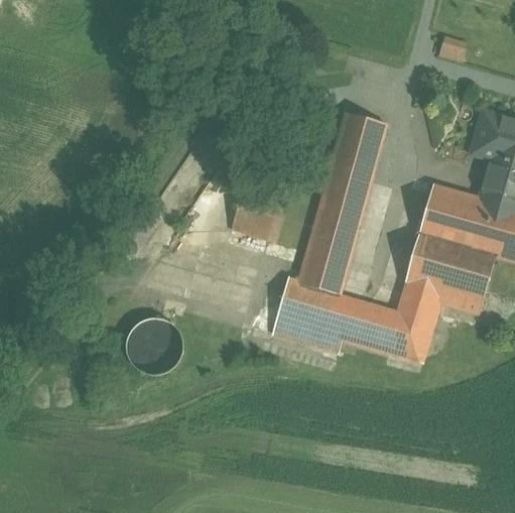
[(438,33),(433,53),(459,60),(464,40),(438,33)]
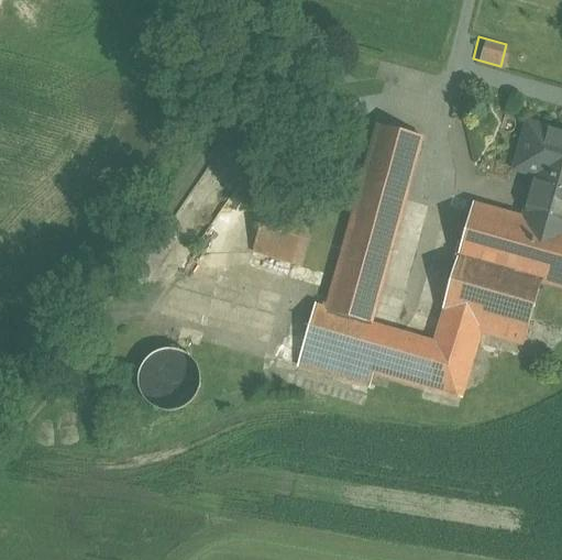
[(540,160),(524,217),(555,226),(561,227),(561,130),(528,121),(519,153),(540,160)]
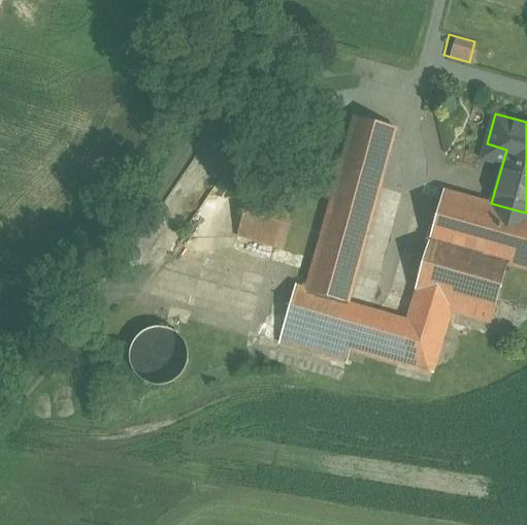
[(491,203),(445,189),(407,318),(346,300),(396,127),(355,115),(329,201),(318,198),(277,338),(344,358),(349,347),(428,369),(446,308),(490,321),(506,262),(526,267),(526,212),(521,211),(491,203)]
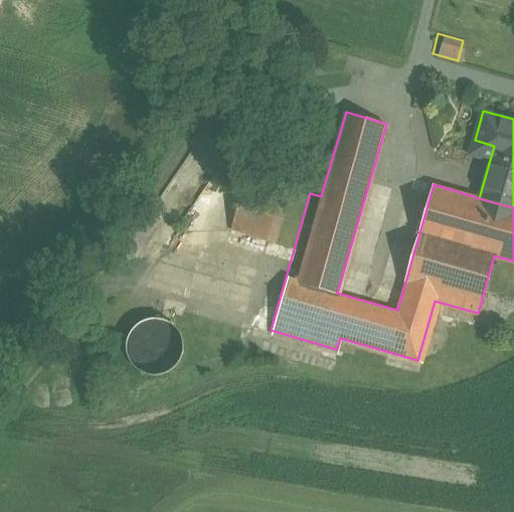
[(242,183),(230,227),(267,237),(279,193),(242,183)]
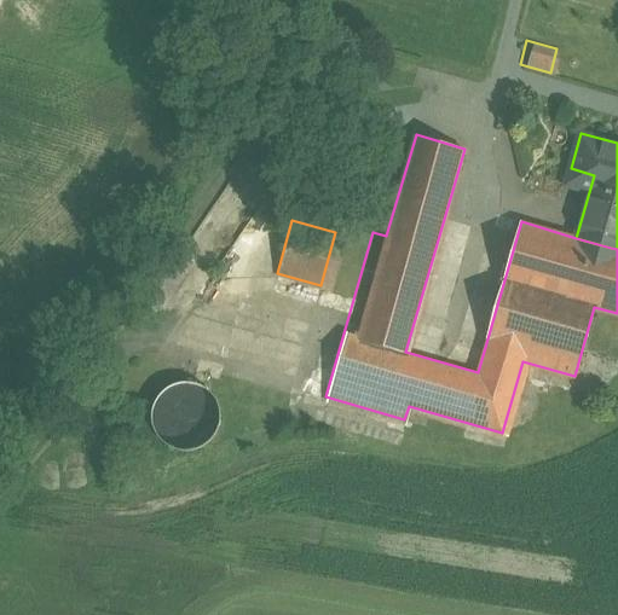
[(150,401),(157,404),(150,423),(194,440),(211,395),(160,376),(150,401)]
